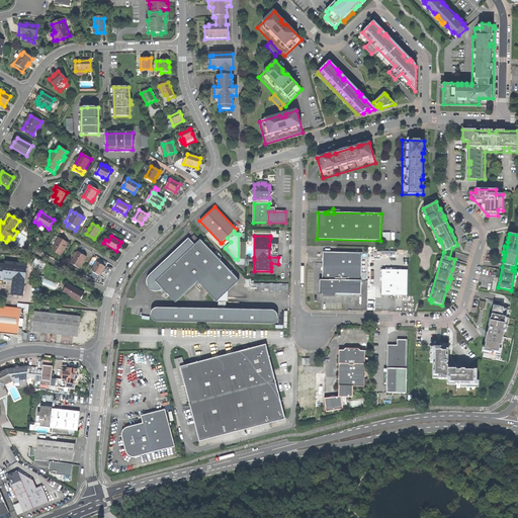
[(52,250),(61,255),(65,248),(68,243),(63,241),(59,238),(52,250)]
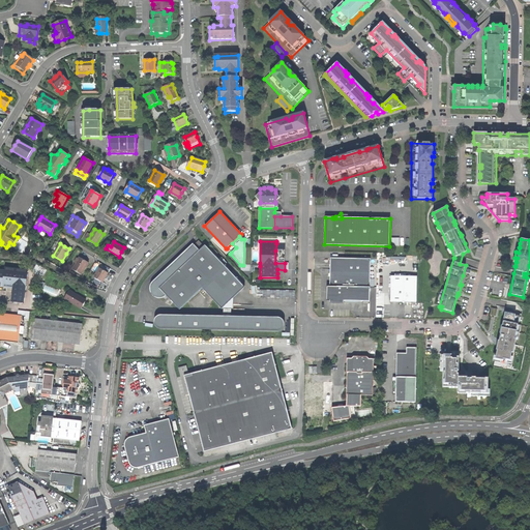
[(236,247),(232,243),(227,248),(231,253),(236,247)]
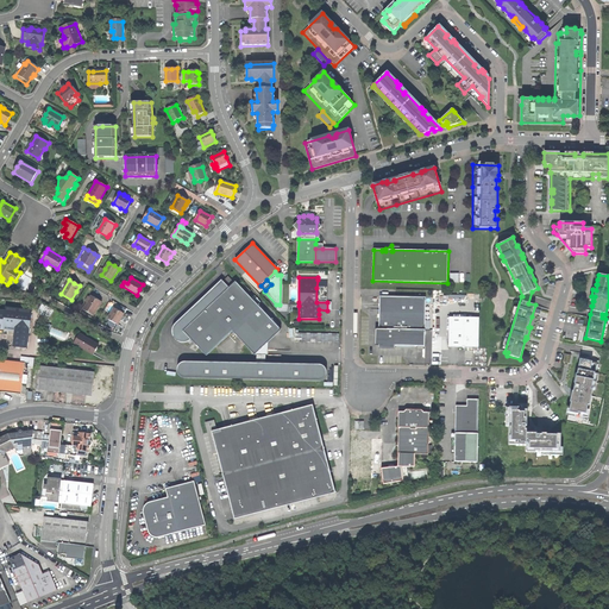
[(189,341),(192,340),(183,332),(230,288),(221,281),(176,324),(175,325),(174,327),(173,330),(173,332),(173,334),(174,337),(175,339),(177,341),(180,343),(182,343),(186,343),(189,341)]
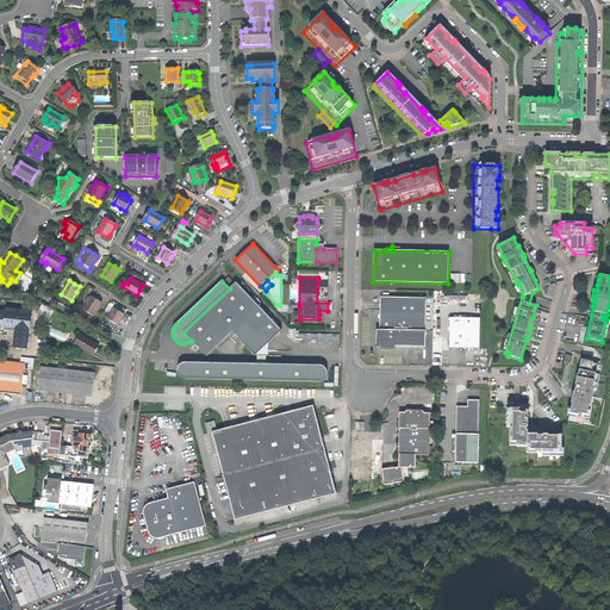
[(236,282),(230,288),(184,332),(192,341),(206,356),(232,332),(255,356),(268,343),(281,331),(257,305),(251,299),(248,296),(242,288),(236,282)]
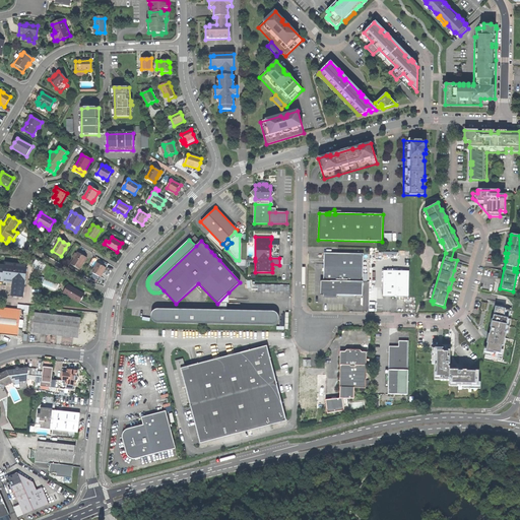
[(279,248),(279,246),(270,246),(270,258),(279,258),(279,248)]
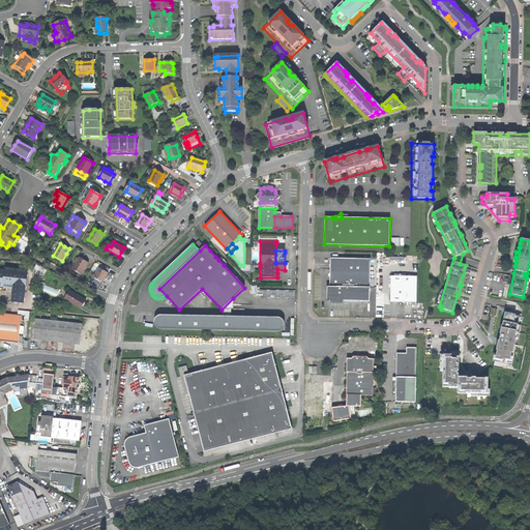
[(218,260),(224,265),(227,263),(222,257),(218,260)]
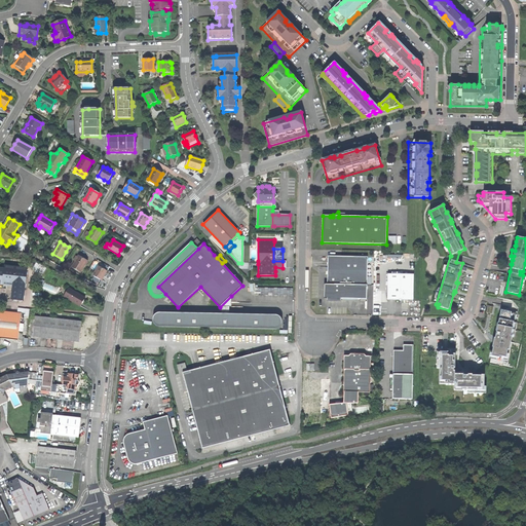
[(82,269),(87,261),(84,259),(79,256),(78,257),(76,261),(74,264),(82,269)]
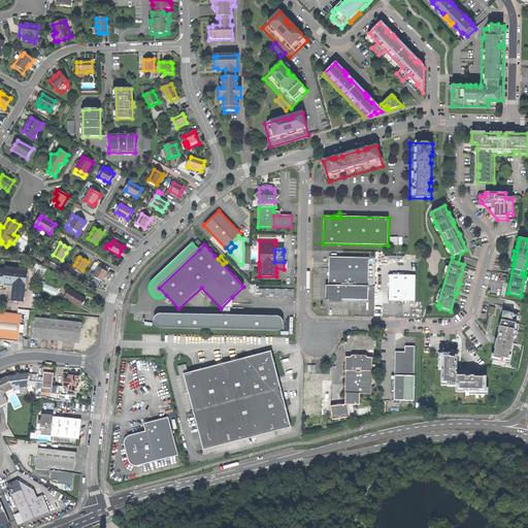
[(342,300),(367,300),(368,258),(329,257),(329,286),(327,285),(327,299),(328,300),(328,301),(342,301),(342,300)]
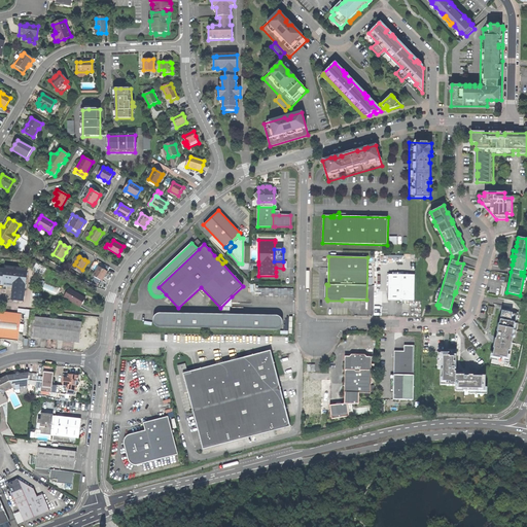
[(0,284),(13,286),(12,300),(24,301),(27,269),(5,267),(4,269),(0,268),(0,284)]
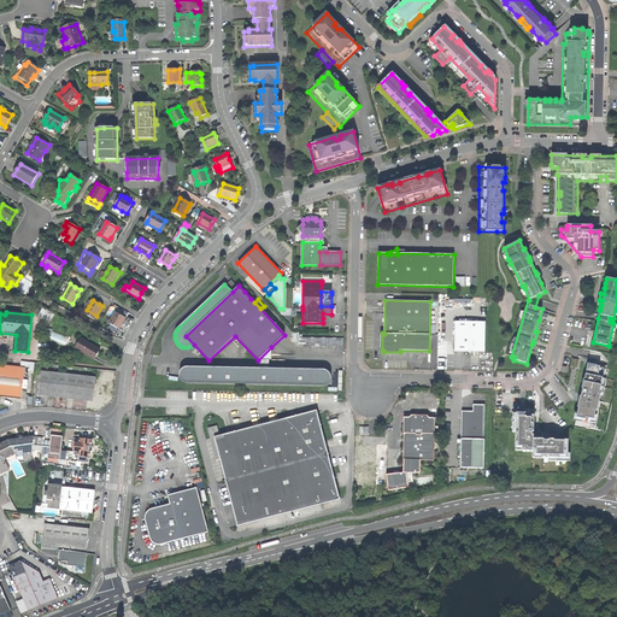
[(122,316),(116,312),(109,323),(119,329),(125,318),(122,316)]
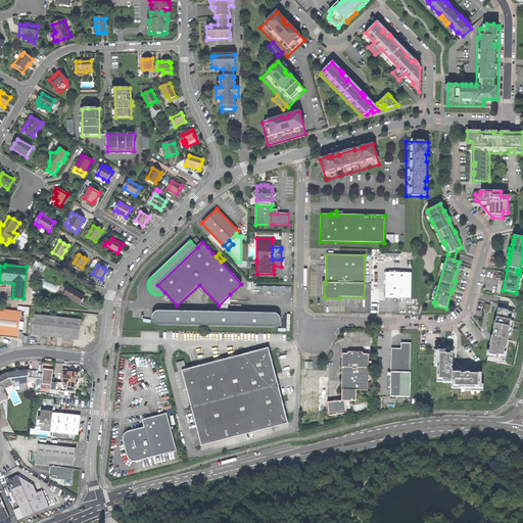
[(386,273),(385,298),(395,298),(397,300),(398,298),(410,298),(411,273),(386,273)]
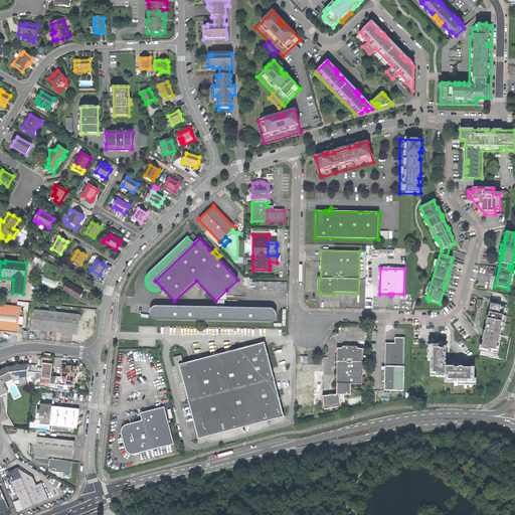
[(250,282),(250,290),(283,289),(283,281),(250,282)]
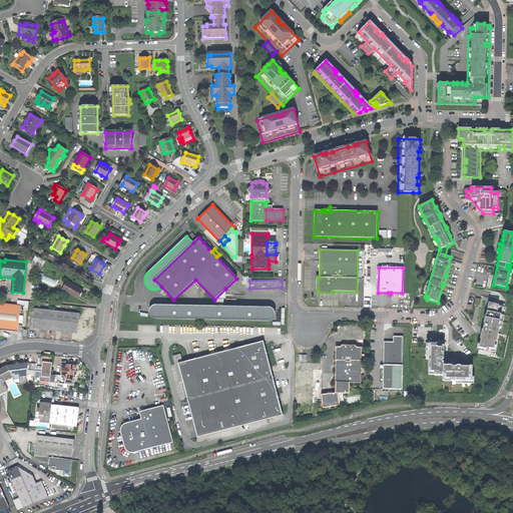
[(78,299),(83,291),(77,288),(67,282),(62,290),(78,299)]
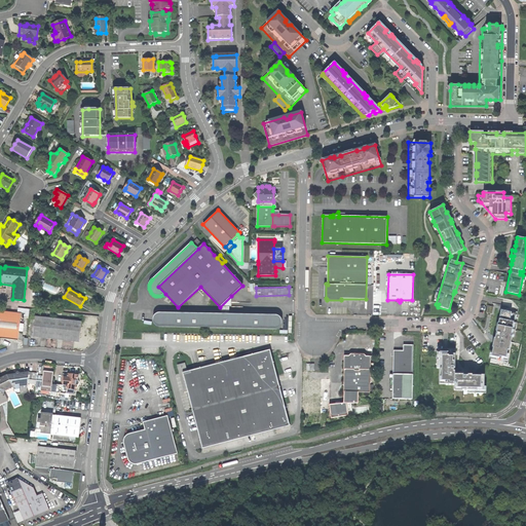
[(231,307),(231,296),(220,307),(222,307),(229,307),(231,307)]
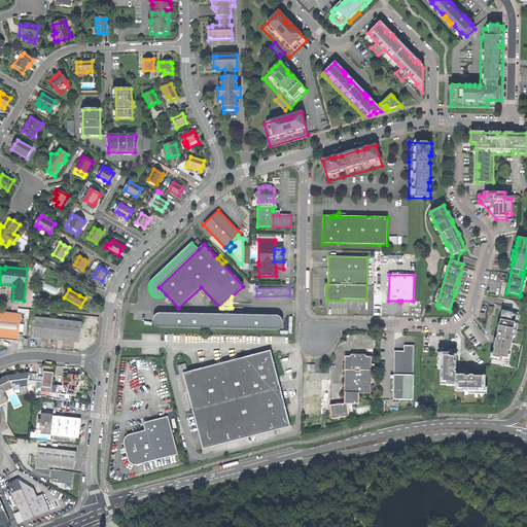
[(0,338),(1,339),(22,341),(23,334),(19,334),(22,314),(0,311),(0,338)]
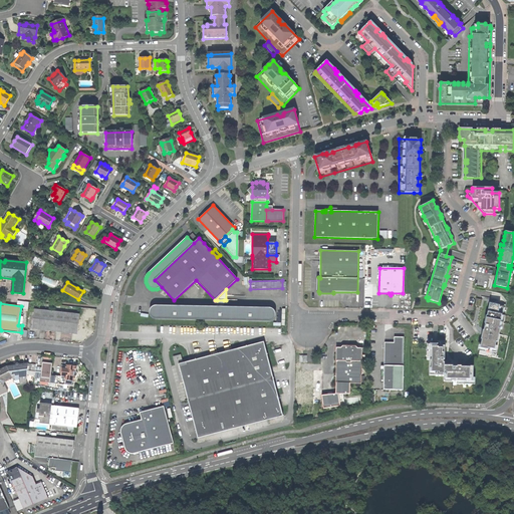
[(494,304),(490,303),(487,316),(486,316),(485,323),(485,324),(484,331),(482,339),(481,345),(481,347),(488,348),(490,349),(495,350),(496,346),(496,342),(497,342),(500,329),(499,329),(502,315),(504,306),(497,305),(494,304)]
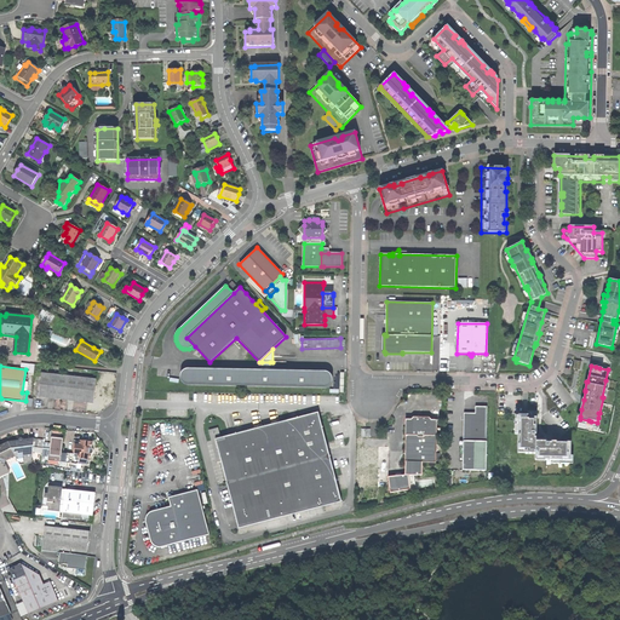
[(188,385),(323,388),(326,388),(328,388),(331,385),(332,384),(333,380),(332,378),(331,374),(327,372),(323,372),(270,371),(262,371),(190,368),(187,369),(184,371),(182,372),(181,374),(181,375),(181,378),(182,380),(183,383),(184,384),(185,384),(188,385)]
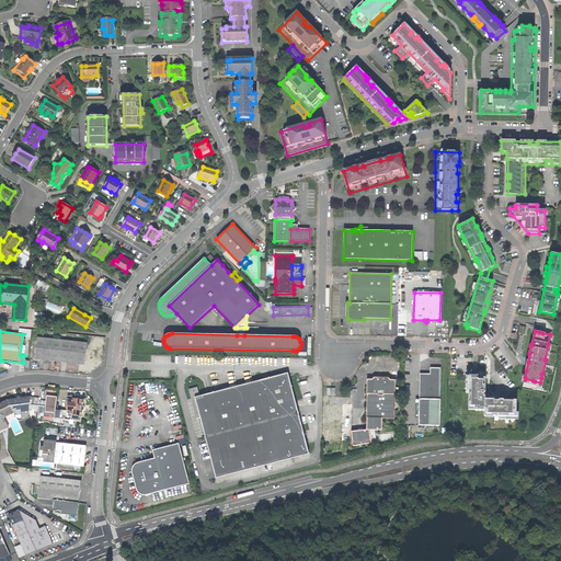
[(37,338),(35,358),(57,362),(84,365),(87,343),(37,338)]
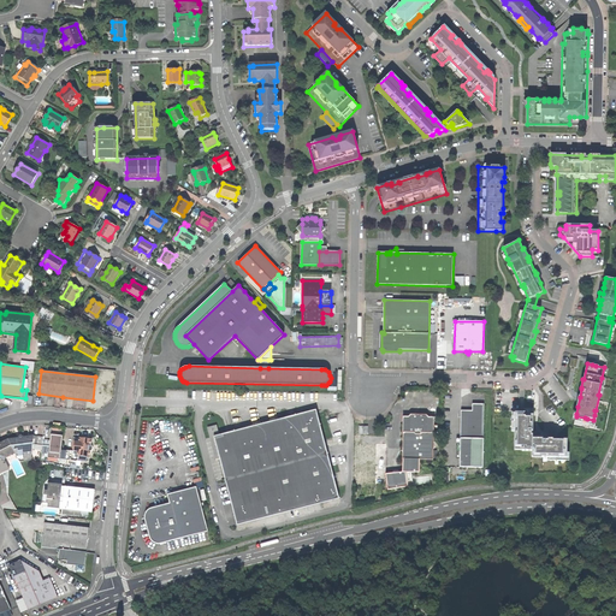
[(523,413),(515,413),(515,424),(515,432),(515,446),(522,446),(522,451),(532,451),(532,457),(533,457),(533,455),(542,455),(542,457),(548,457),(566,457),(567,457),(568,439),(548,439),(548,440),(544,440),(544,439),(544,437),(533,437),(533,436),(532,436),(532,431),(533,431),(533,403),(523,403),(523,413)]
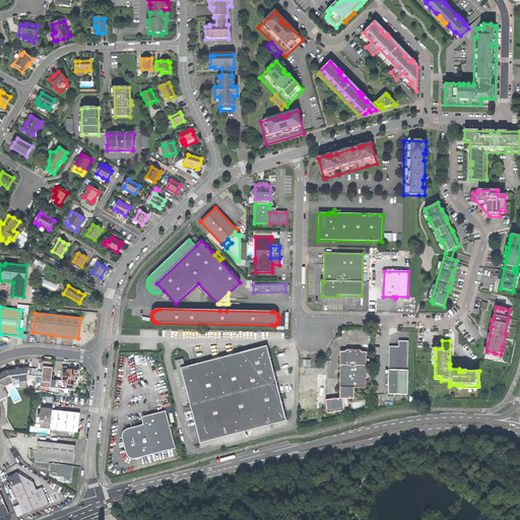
[(388,370),(408,371),(409,341),(398,341),(398,347),(389,346),(389,360),(388,370)]
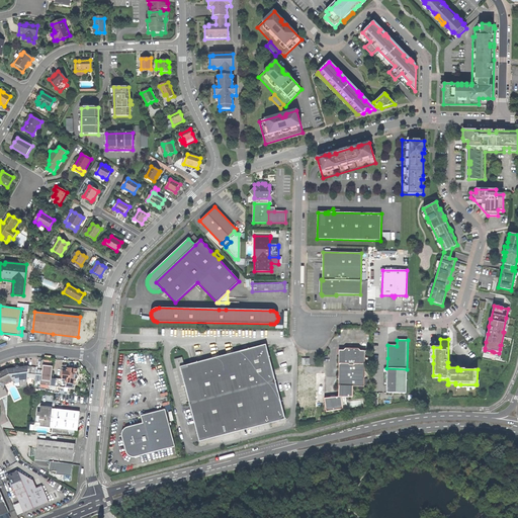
[(239,431),(285,419),(266,347),(266,345),(184,366),(180,367),(184,385),(190,408),(199,442),(239,431)]
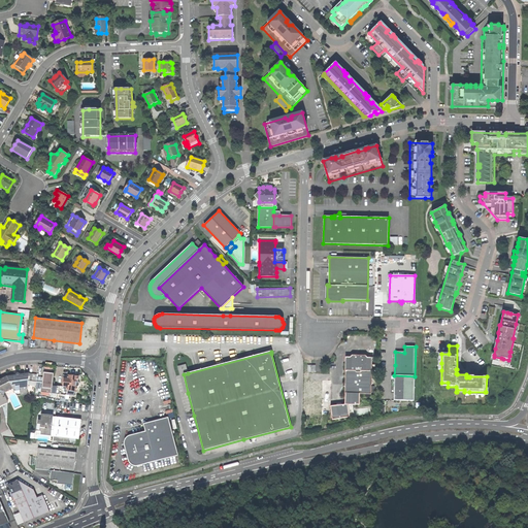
[(344,394),(345,394),(360,394),(371,394),(371,387),(372,358),(368,358),(365,356),(352,355),(350,358),(348,357),(345,357),(344,394)]
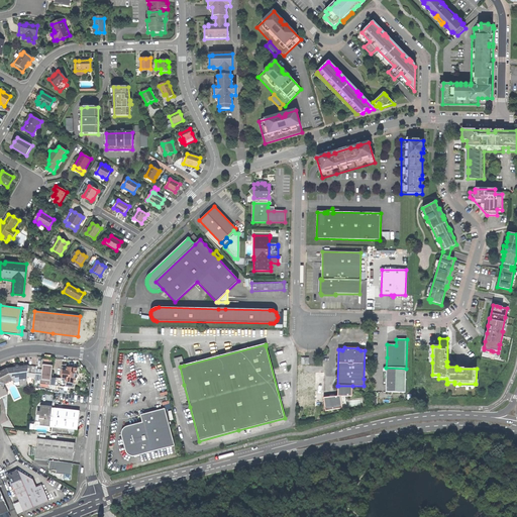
[(174,358),(181,386),(184,385),(180,367),(184,366),(182,356),(174,358)]
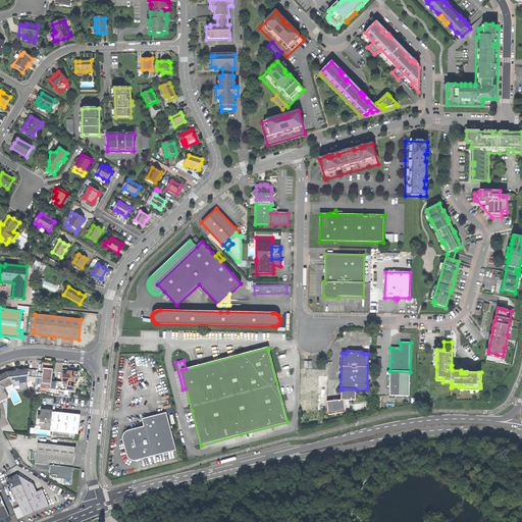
[(28,376),(36,377),(37,369),(29,369),(19,370),(17,368),(16,371),(14,371),(7,372),(0,374),(0,401),(7,398),(4,390),(6,387),(12,383),(13,386),(19,385),(20,390),(27,389),(28,376)]
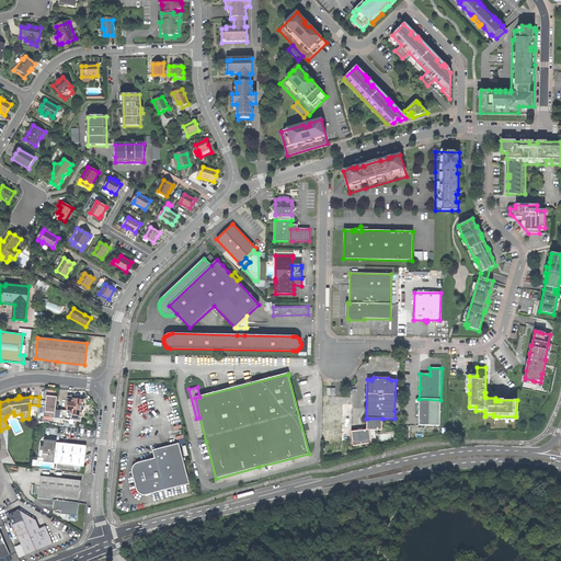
[(70,414),(81,416),(82,410),(81,410),(82,405),(83,400),(72,399),(71,402),(68,402),(68,405),(67,410),(68,410),(68,411),(56,410),(57,397),(46,396),(45,412),(55,413),(55,418),(69,419),(70,414)]
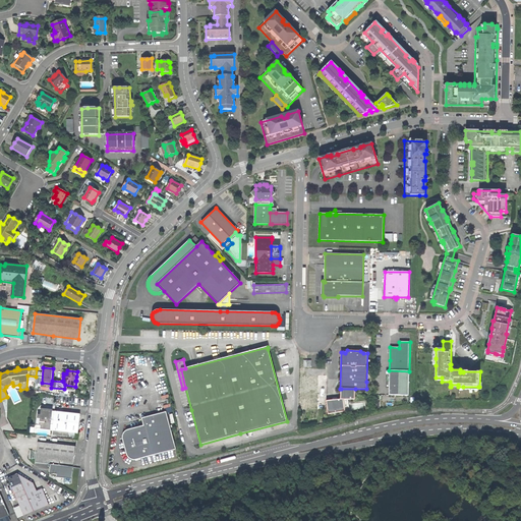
[(409,371),(389,370),(389,395),(408,395),(409,371)]
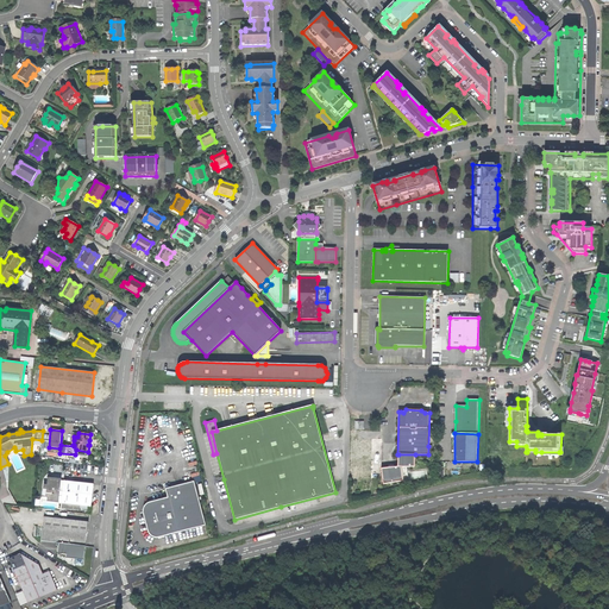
[(415,454),(399,454),(399,466),(382,469),(383,484),(409,481),(407,468),(415,468),(415,454)]
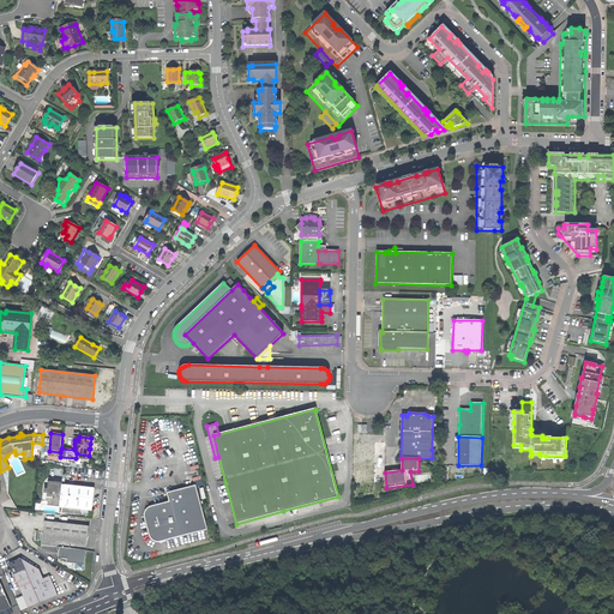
[(80,510),(91,511),(92,498),(94,488),(61,485),(61,482),(48,481),(47,488),(44,488),(43,493),(47,493),(46,500),(42,500),(42,505),(59,506),(62,506),(61,507),(67,509),(66,512),(80,513),(80,510)]
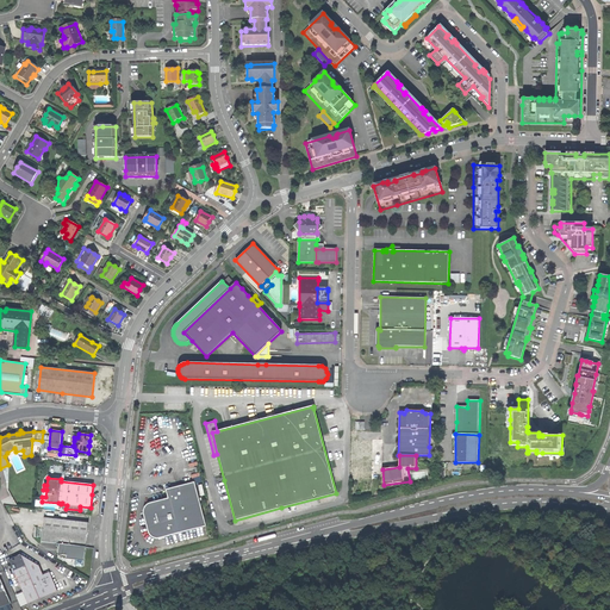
[(179,533),(205,527),(194,483),(166,490),(167,498),(160,500),(150,503),(147,505),(144,508),(143,510),(142,514),(147,533),(149,536),(151,537),(154,539),(159,539),(178,534),(179,533)]
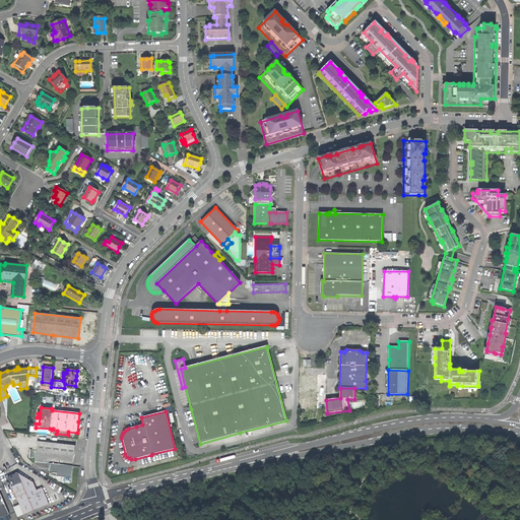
[(73,463),(75,445),(37,441),(35,461),(48,462),(48,464),(50,466),(49,472),(57,472),(56,475),(64,476),(63,480),(65,481),(71,482),(73,463)]
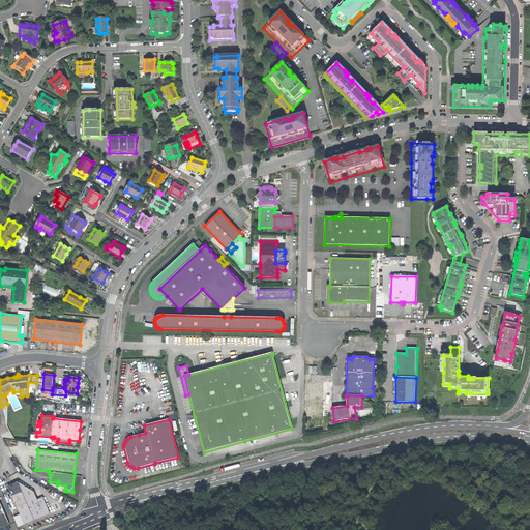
[(25,525),(50,513),(42,498),(37,500),(34,492),(27,488),(18,482),(8,487),(25,525)]
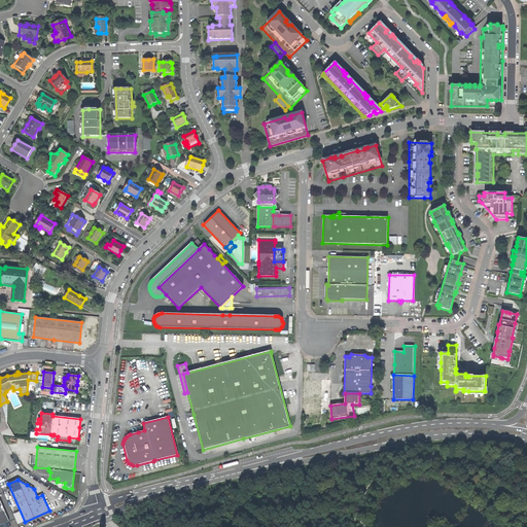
[(0,526),(7,524),(8,524),(0,503),(0,526)]
